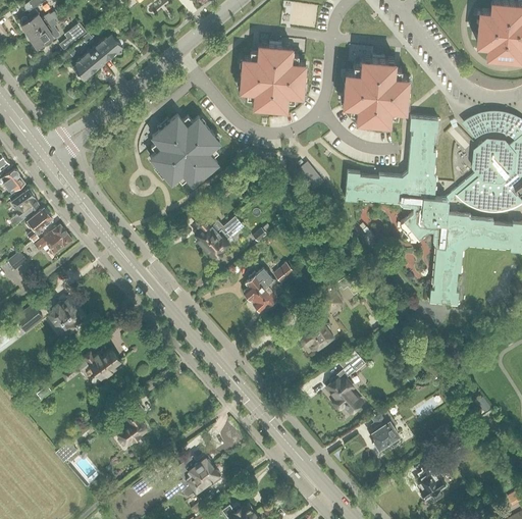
[(50,15),(43,20),(39,15),(35,9),(47,0),(27,0),(23,3),(22,7),(25,11),(31,12),(35,18),(29,21),(29,20),(28,20),(28,19),(27,19),(25,19),(24,19),(22,20),(21,22),(22,24),(22,26),(21,27),(22,28),(22,30),(23,33),(27,33),(30,38),(48,24),(59,16),(57,12),(51,16),(50,15)]
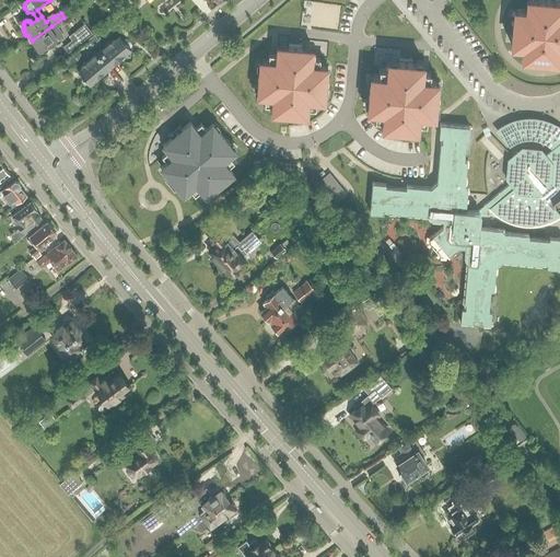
[(558,65),(559,53),(559,4),(527,1),(526,13),(514,12),(511,48),(523,49),(522,61),(558,65)]
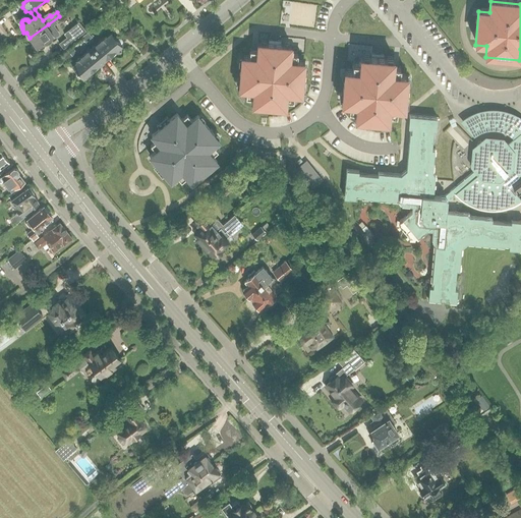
[(58,18),(60,17),(59,16),(48,24),(30,38),(33,43),(33,45),(35,48),(36,48),(38,50),(39,49),(39,50),(41,51),(43,51),(45,50),(46,47),(45,44),(53,39),(58,35),(54,30),(58,26),(58,25),(61,23),(58,18)]
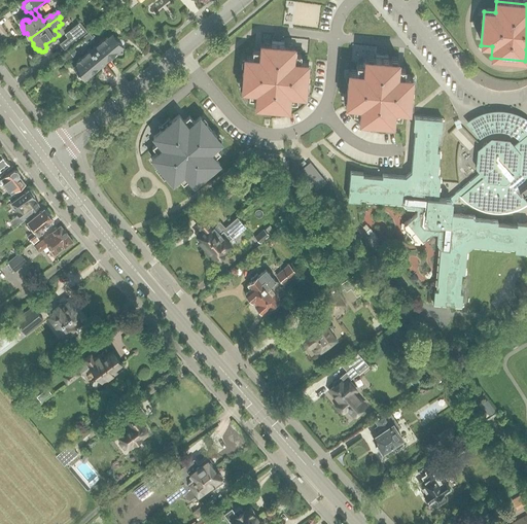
[(68,41),(61,47),(65,54),(88,35),(80,26),(65,38),(68,41)]
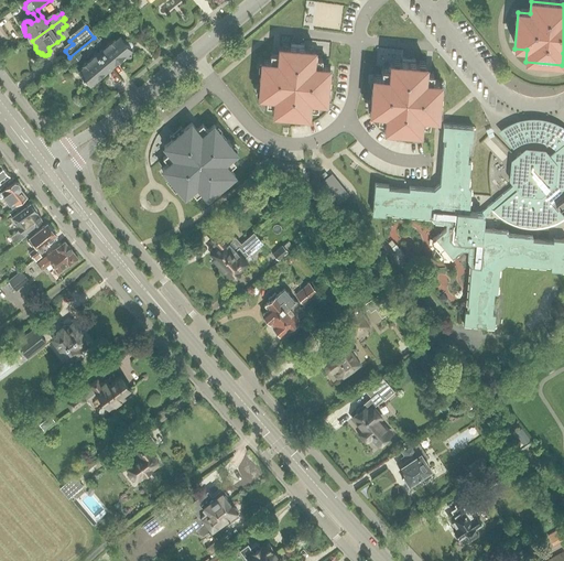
[(96,39),(89,44),(94,50),(100,44),(96,39)]
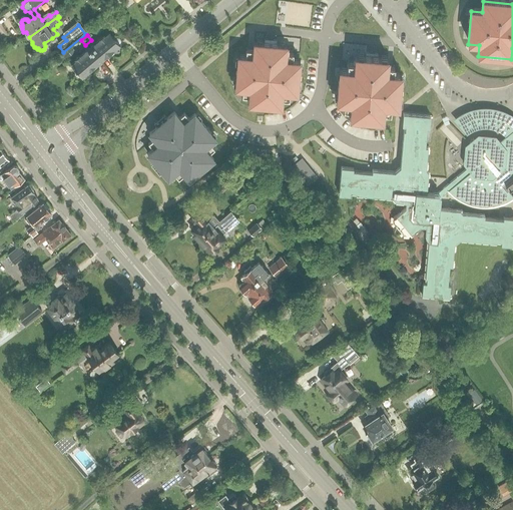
[(90,51),(100,64),(106,59),(108,61),(114,56),(112,54),(120,48),(119,47),(121,44),(120,42),(119,41),(117,40),(116,40),(114,41),(110,35),(105,39),(104,37),(98,42),(99,43),(90,51)]
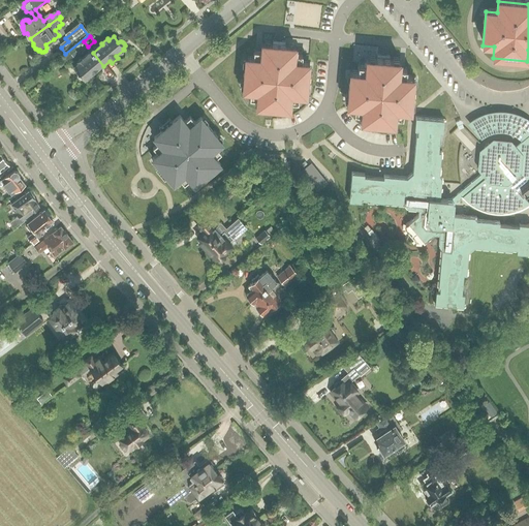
[(246,60),(243,93),(250,94),(250,101),(257,102),(256,110),(290,113),(290,105),(299,106),(299,98),(307,99),(310,65),(302,65),(303,57),(294,57),(296,50),(281,48),(281,51),(276,50),(277,48),(262,47),(261,54),(254,53),(253,61),(246,60)]
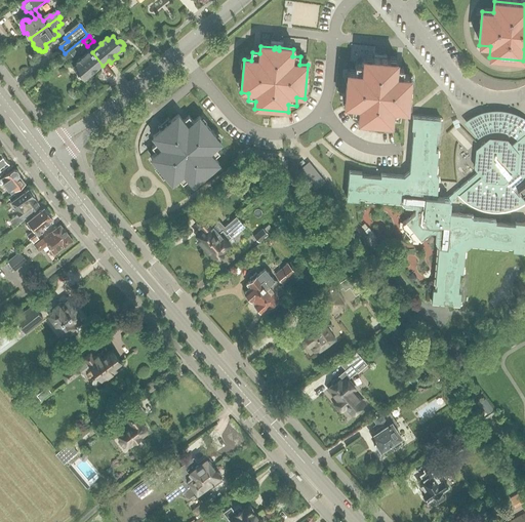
[(97,70),(103,66),(92,52),(83,59),(82,58),(76,64),(78,66),(73,69),(79,76),(78,77),(77,80),(79,81),(81,81),(83,81),(91,75),(93,77),(99,72),(97,70)]
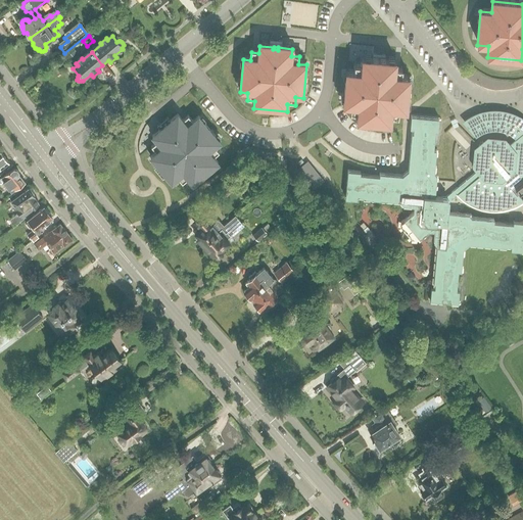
[(67,55),(57,62),(61,68),(66,65),(67,67),(74,63),(67,55)]
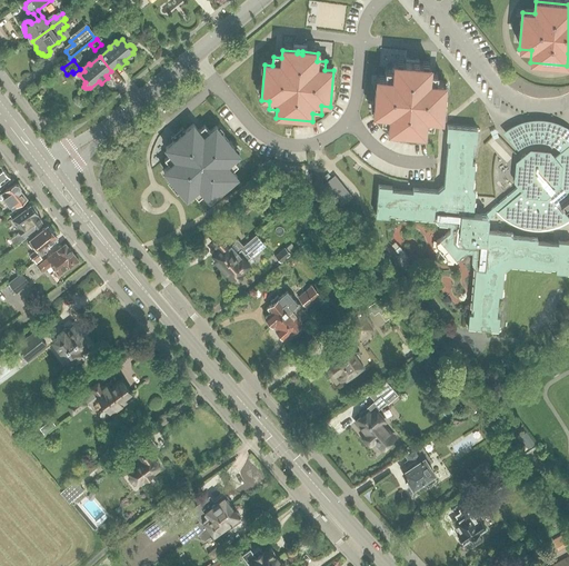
[(371,77),(368,112),(376,113),(376,121),(383,122),(382,130),(419,133),(419,126),(428,126),(428,118),(437,119),(440,82),(439,82),(431,81),(432,73),(423,73),(425,65),(409,63),(409,67),(403,66),(403,63),(389,61),(388,70),(380,69),(379,77),(371,77)]
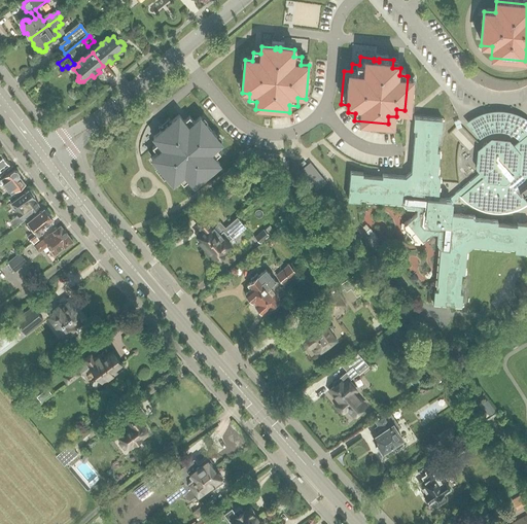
[(157,156),(151,161),(173,186),(178,182),(183,187),(189,182),(194,188),(219,167),(215,162),(220,156),(216,150),(221,146),(200,120),(195,125),(189,119),(183,124),(179,118),(168,128),(170,130),(166,133),(164,131),(153,140),(159,145),(152,150),(157,156)]
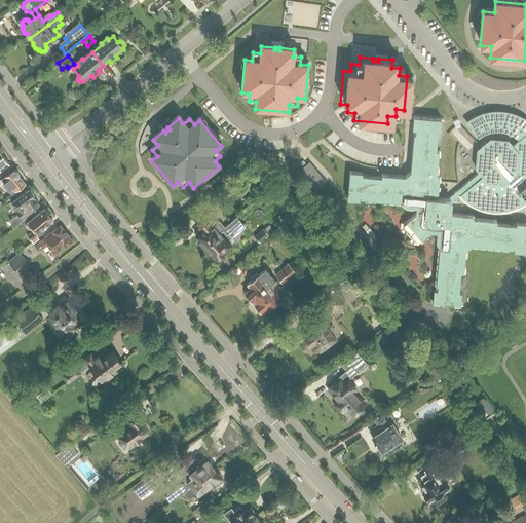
[(463,275),(465,253),(472,248),(510,251),(510,250),(515,251),(515,254),(525,254),(525,225),(516,225),(515,228),(496,227),(496,224),(474,222),(471,219),(450,217),(451,207),(460,199),(467,206),(476,210),(484,212),(493,214),(502,214),(512,212),(520,209),(525,204),(525,154),(523,156),(517,159),(508,147),(491,146),(484,152),(480,155),(479,171),(483,176),(448,202),(437,201),(439,180),(437,176),(439,154),(436,154),(438,134),(441,134),(442,122),(414,120),(413,133),(416,133),(416,138),(414,138),(411,175),(405,180),(382,178),(382,181),(362,179),(363,176),(350,175),(348,202),(360,203),(360,200),(366,200),(366,202),(403,206),(406,210),(416,211),(415,216),(404,226),(404,231),(413,244),(420,245),(431,234),(438,235),(437,247),(440,251),(437,288),(438,288),(438,294),(435,294),(434,304),(460,307),(461,296),(459,295),(460,275),(463,275)]
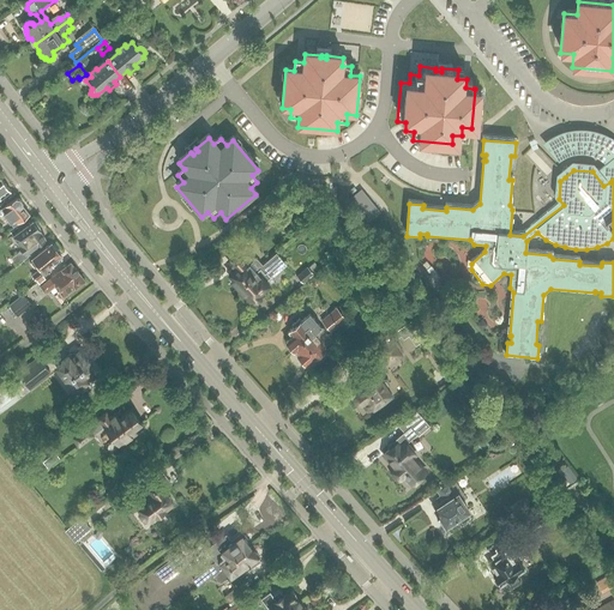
[(0,201),(11,194),(1,181),(0,181),(0,201)]
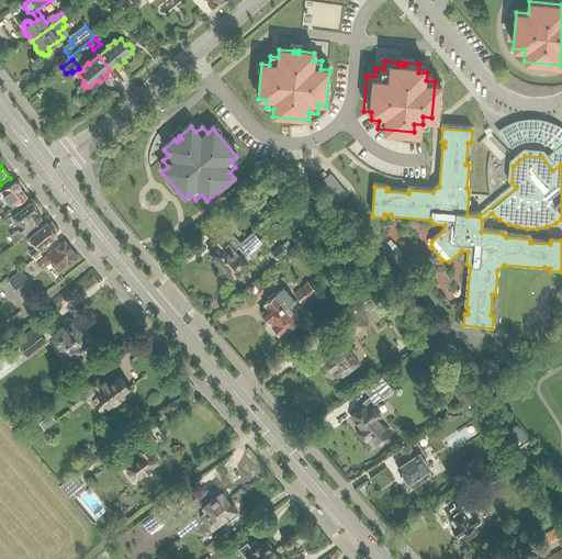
[(336,207),(347,198),(330,178),(319,186),(336,207)]
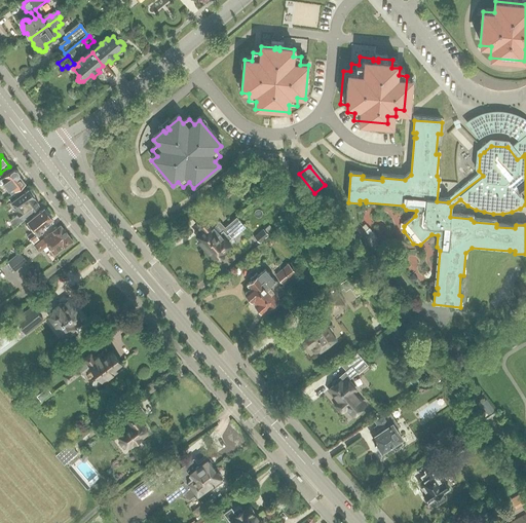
[(14,173),(1,182),(11,196),(25,187),(19,178),(19,175),(17,173),(14,173)]
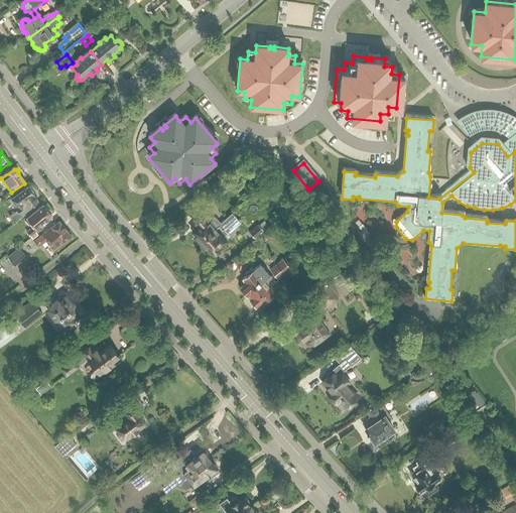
[(15,193),(9,197),(11,200),(10,200),(20,213),(18,215),(17,214),(10,219),(14,225),(24,218),(23,216),(38,204),(37,202),(39,201),(34,195),(36,194),(29,185),(17,196),(15,193)]
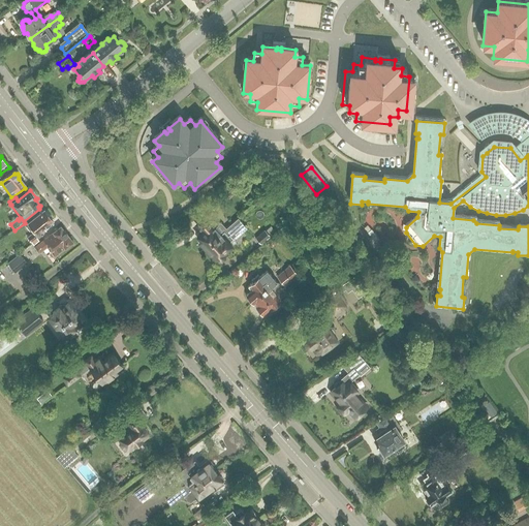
[(217,196),(207,205),(212,211),(222,203),(217,196)]
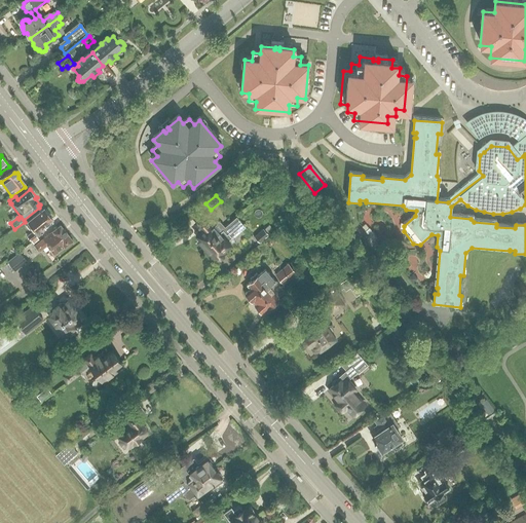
[(35,233),(28,238),(30,240),(33,244),(38,240),(37,239),(47,231),(45,228),(54,221),(45,210),(28,223),(35,233)]
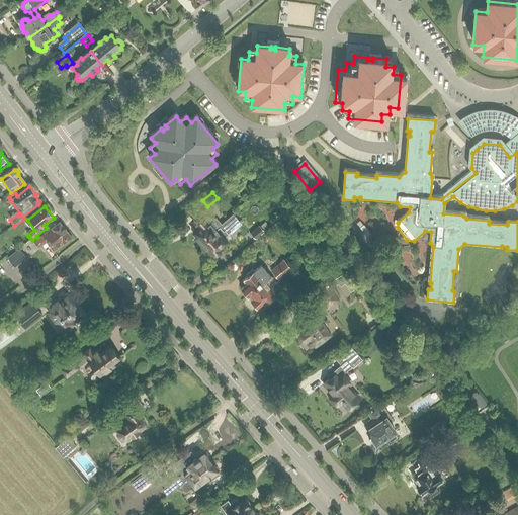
[(209,209),(193,224),(199,231),(194,235),(196,237),(195,239),(194,241),(197,244),(199,244),(200,246),(219,230),(224,226),(219,221),(217,221),(213,223),(209,218),(213,213),(209,209)]
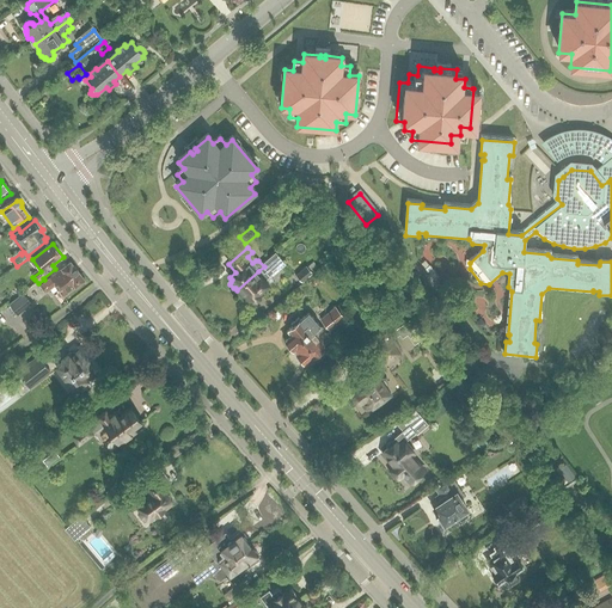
[(269,282),(287,268),(277,255),(264,266),(258,271),(237,290),(249,304),(251,302),(254,304),(256,304),(258,302),(259,299),(257,296),(267,288),(264,286),(269,282)]
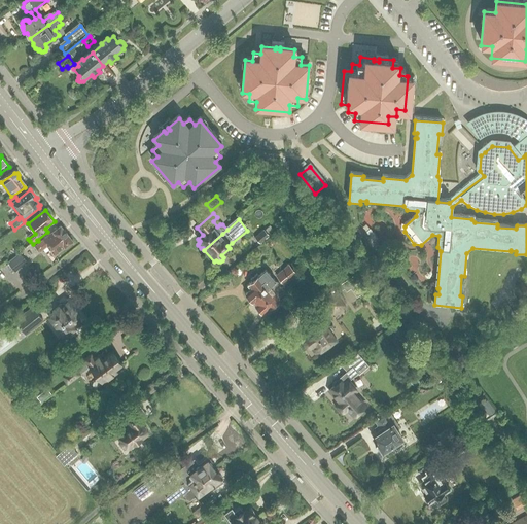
[(43,242),(40,239),(32,245),(34,248),(39,254),(42,251),(45,255),(49,252),(55,258),(73,244),(61,228),(43,242)]
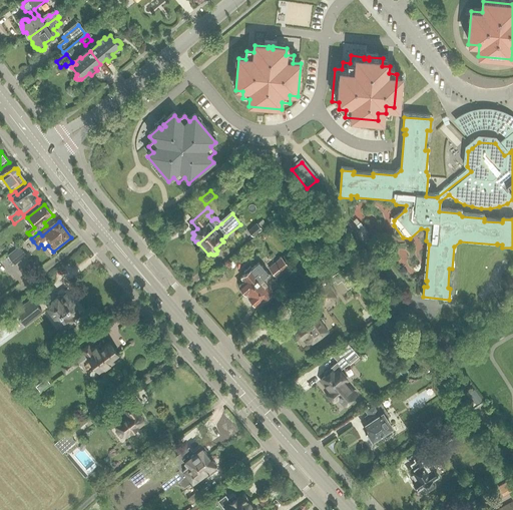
[(264,221),(259,225),(262,230),(267,225),(264,221)]
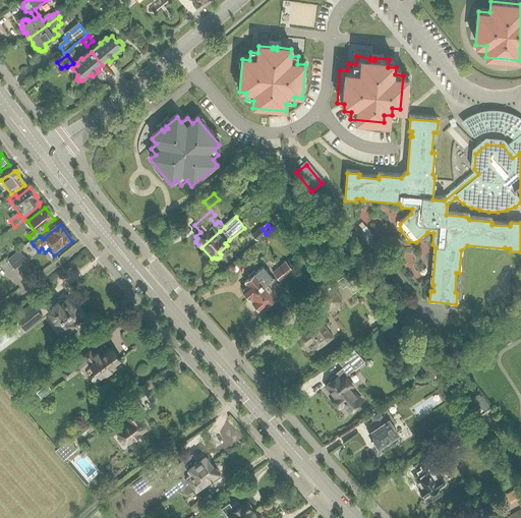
[(262,229),(252,237),(259,244),(269,236),(266,234),(263,229),(262,229)]
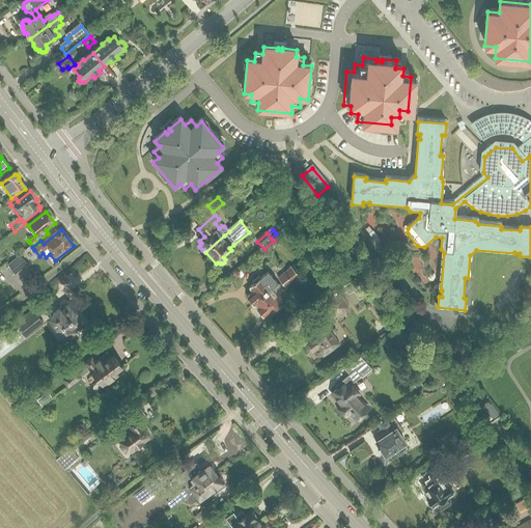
[(21,257),(8,267),(15,276),(27,267),(21,257)]
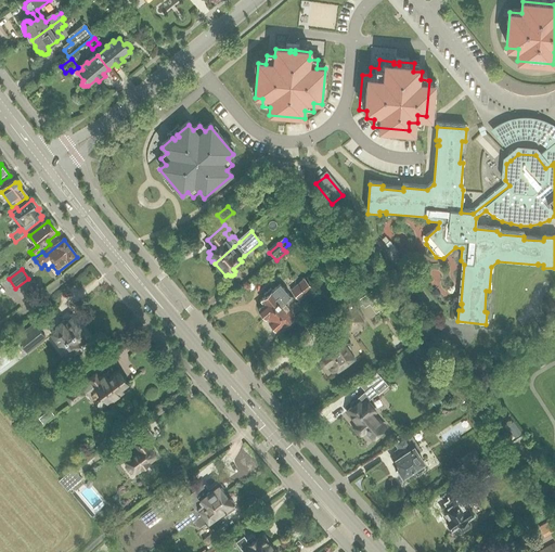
[(291,294),(294,298),(295,299),(308,286),(304,282),(291,294)]
